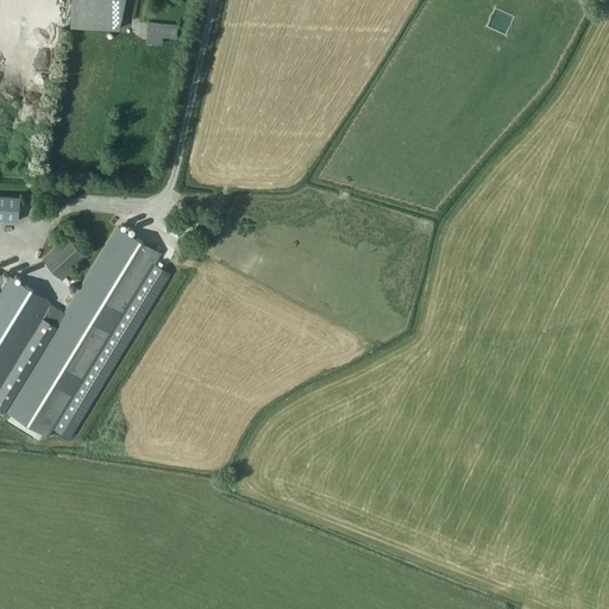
[(70,0),(70,27),(119,30),(123,0),(70,0)]
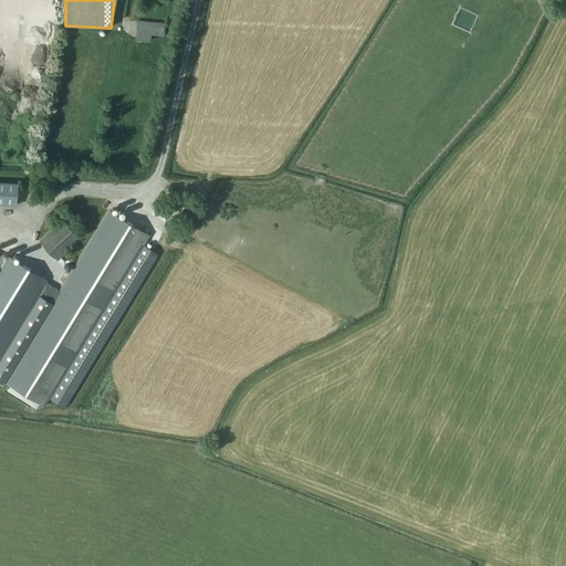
[(152,34),(165,35),(166,23),(137,20),(135,40),(150,41),(152,34)]
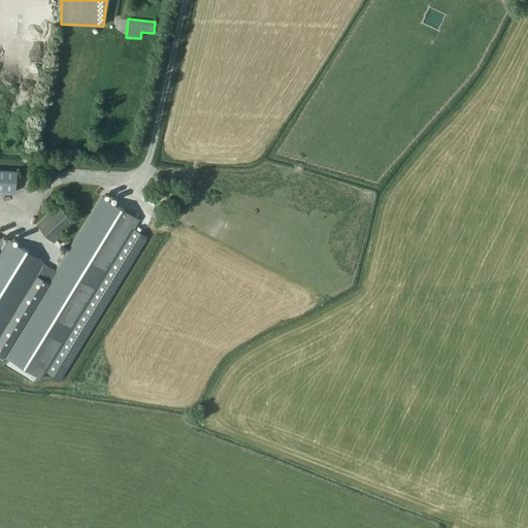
[(0,190),(15,192),(17,177),(18,171),(0,169),(0,190)]
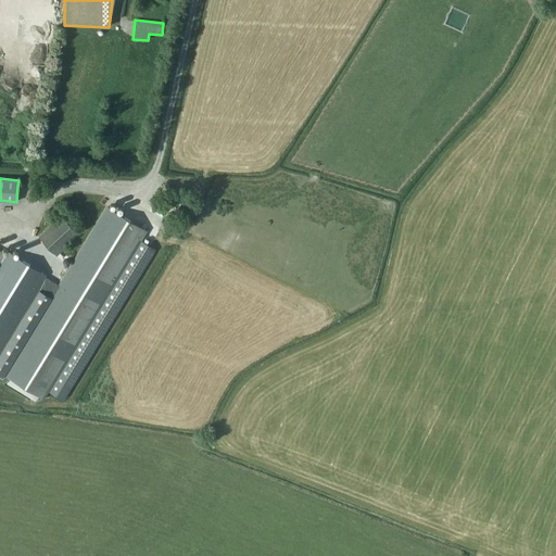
[(147,231),(109,207),(60,287),(46,277),(47,276),(9,252),(7,255),(0,250),(0,265),(0,351),(38,289),(53,298),(5,376),(43,399),(147,231)]
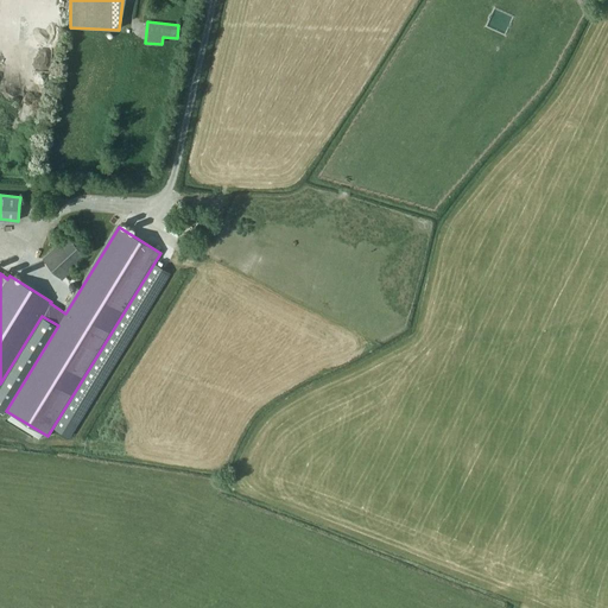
[(84,254),(64,233),(59,236),(63,241),(43,259),(59,277),(84,254)]
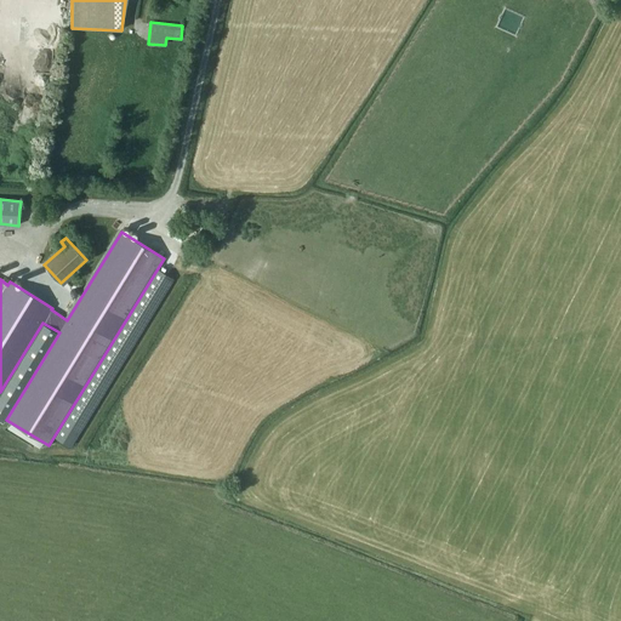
[(159,268),(55,437),(72,446),(175,279),(159,268)]
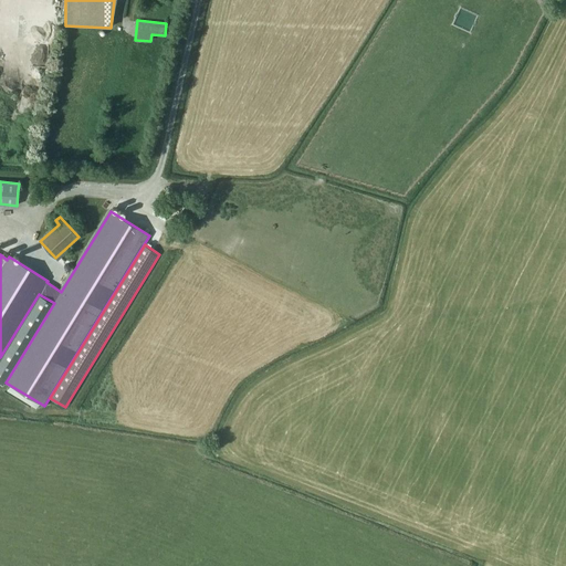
[(41,295),(0,359),(0,381),(3,385),(53,303),(41,295)]
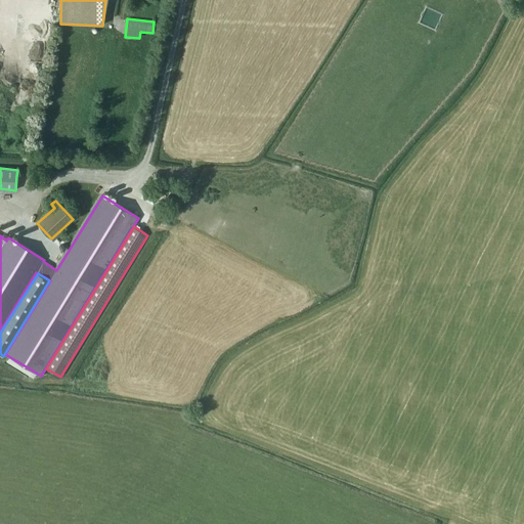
All buildings are outlined.
